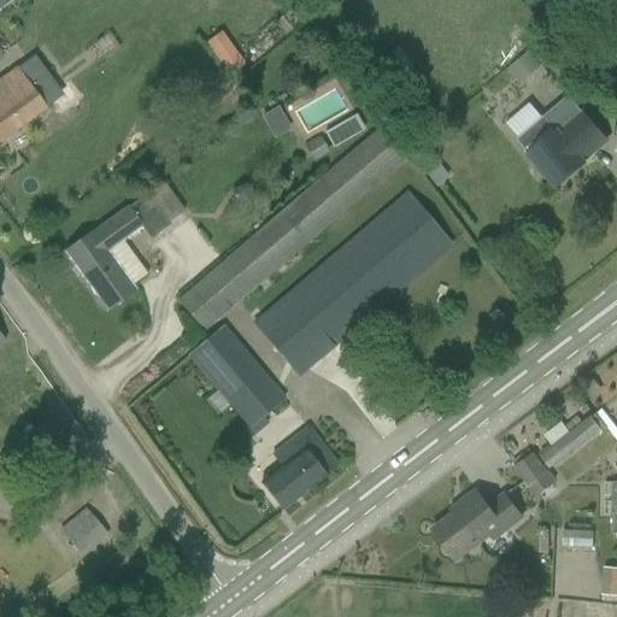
[(225,75),(242,64),(223,30),(206,41),(225,75)]
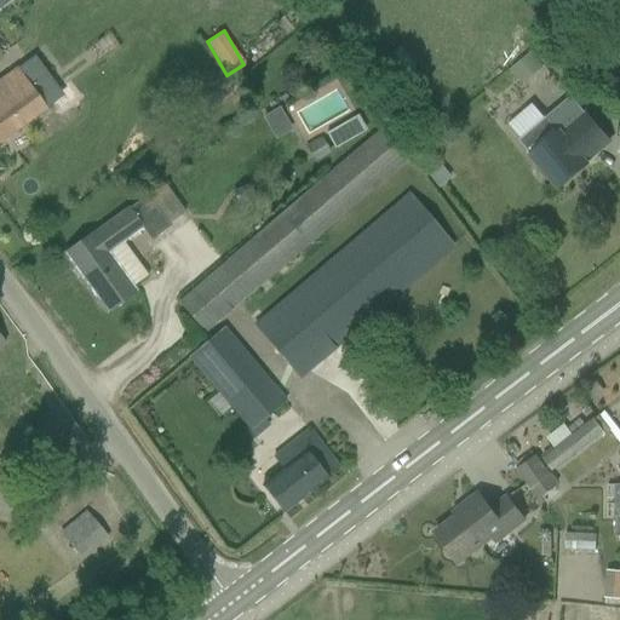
[(532,53),(511,70),(522,84),(543,67),(532,53)]
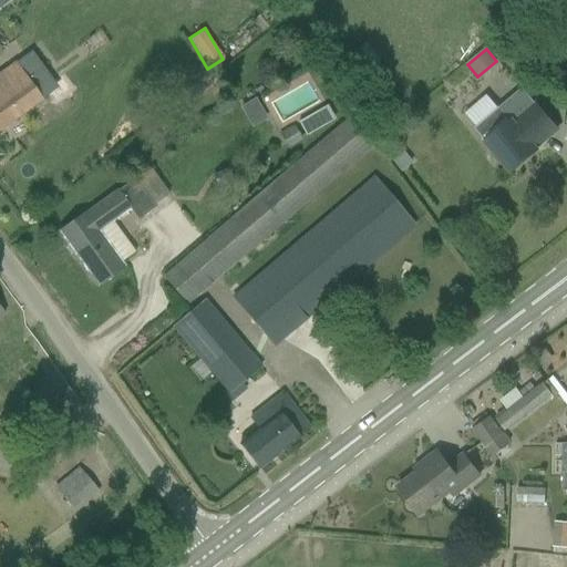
[(0,131),(43,100),(30,82),(16,63),(0,73),(0,131)]
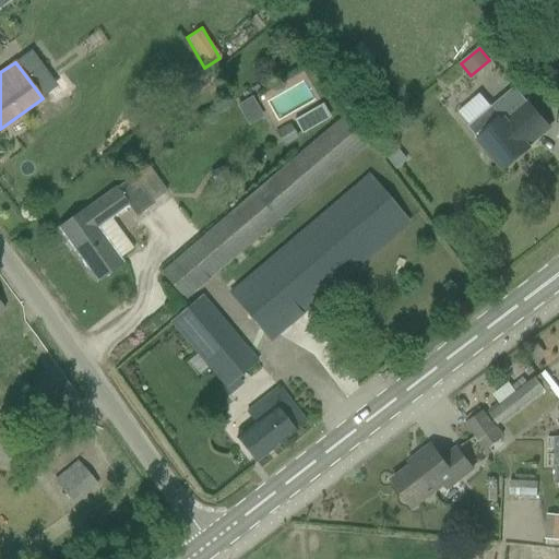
[(252,96),(238,105),(250,123),(263,116),(252,96)]
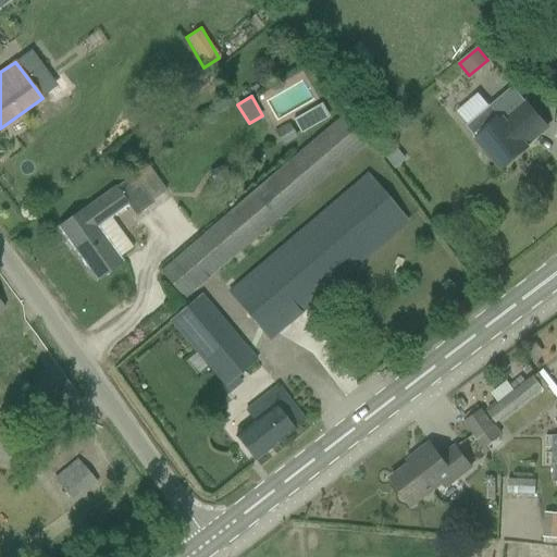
[(527,102),(507,120),(504,118),(503,119),(491,106),(466,127),(477,140),(503,171),(528,149),(525,146),(532,140),(532,141),(548,128),(527,102)]
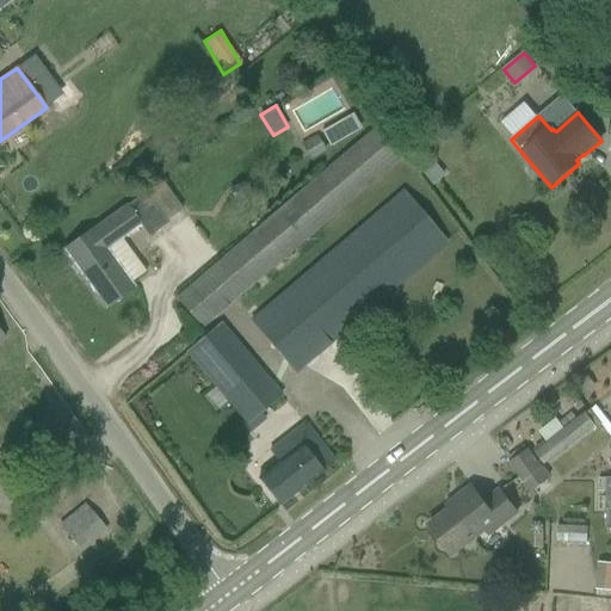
[(399,155),(375,125),(176,298),(201,328),(399,155)]
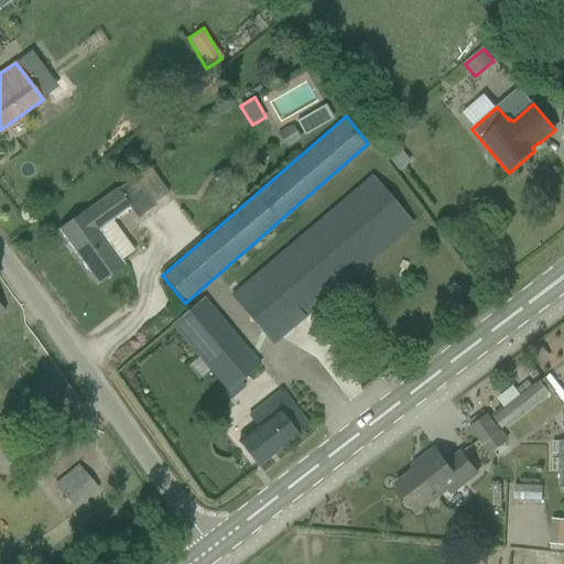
[(292,125),(277,133),(285,148),(301,139),(292,125)]
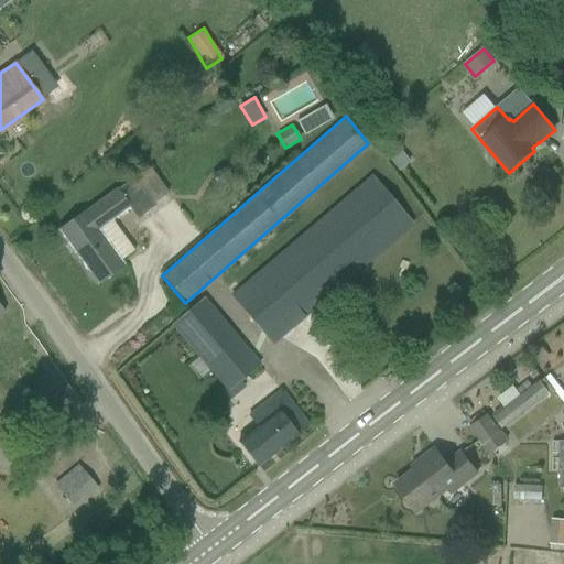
[(401,152),(388,161),(398,173),(410,163),(401,152)]
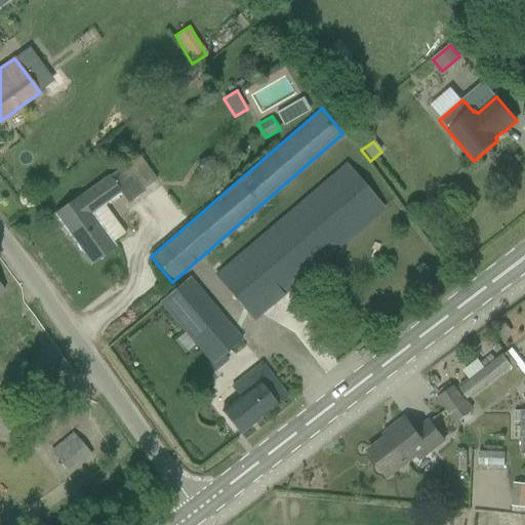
[(210,156),(196,165),(203,176),(218,167),(210,156)]
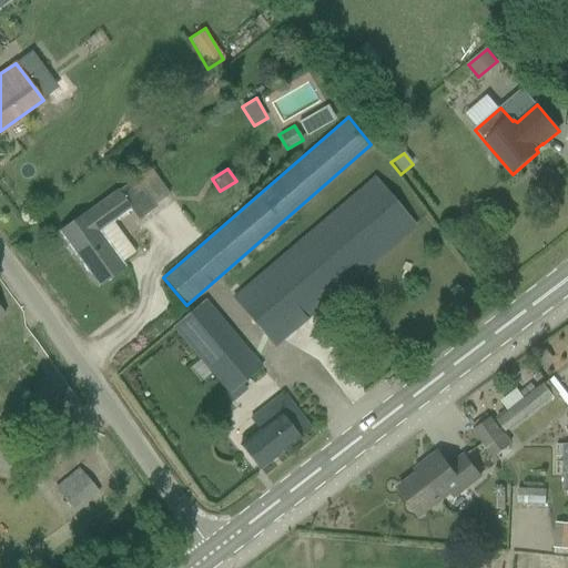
[(416,225),(402,209),(375,178),(232,298),(273,347),(416,225)]
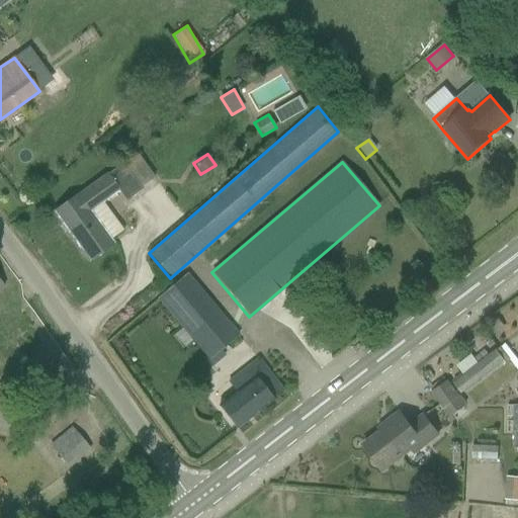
[(142,190),(124,165),(123,164),(108,175),(107,174),(54,212),(89,261),(114,243),(111,239),(122,231),(103,204),(119,192),(125,201),(142,190)]
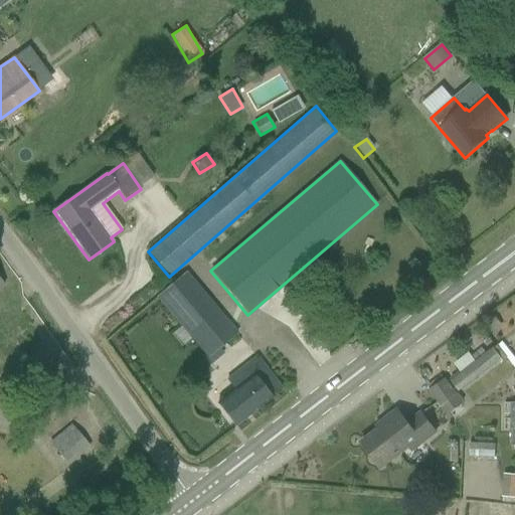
[(187,272),(156,298),(207,359),(237,332),(187,272)]
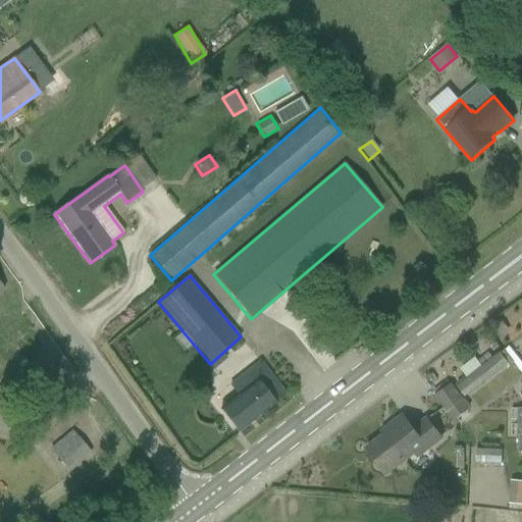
[(501,320),(487,329),(496,341),(509,331),(501,320)]
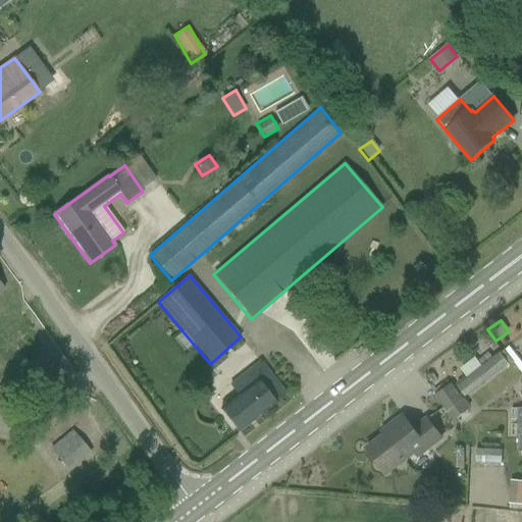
[(465,396),(511,362),(504,354),(458,386),(465,396)]
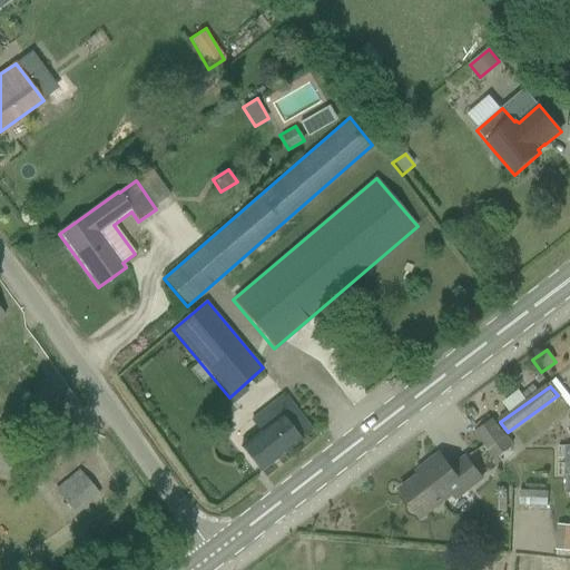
[(312,431),(285,395),(252,421),(261,432),(241,446),(261,472),(301,441),(300,440),(312,431)]
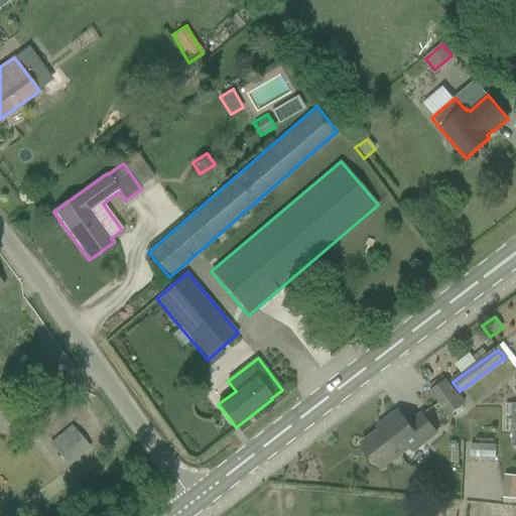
[(431,391),(442,407),(448,416),(464,406),(445,381),(431,391)]
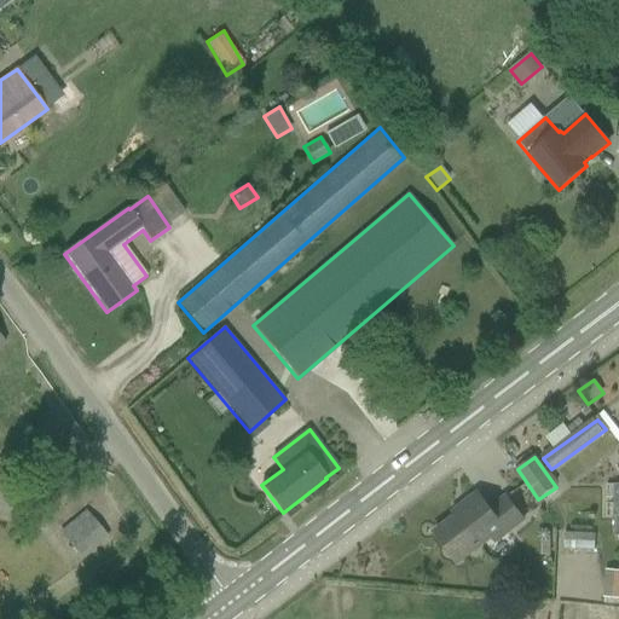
[(618,534),(618,482),(607,484),(606,534),(618,534)]
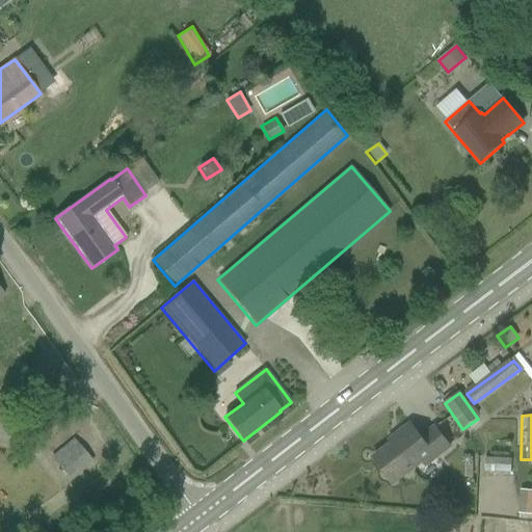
[(426,469),(452,449),(435,428),(422,439),(410,425),(398,434),(401,437),(374,458),(395,486),(423,464),(426,469)]
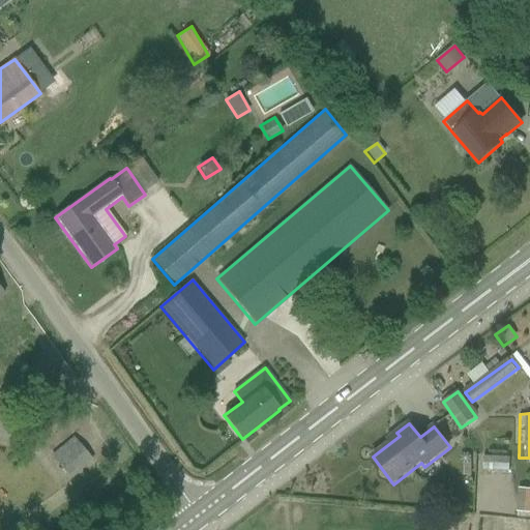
[(54,459),(69,479),(93,461),(77,440),(54,459)]
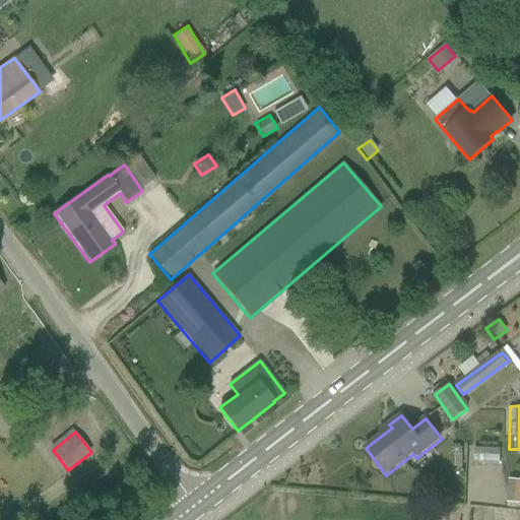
[(509,503),(519,504),(519,479),(510,479),(508,503),(509,503)]
